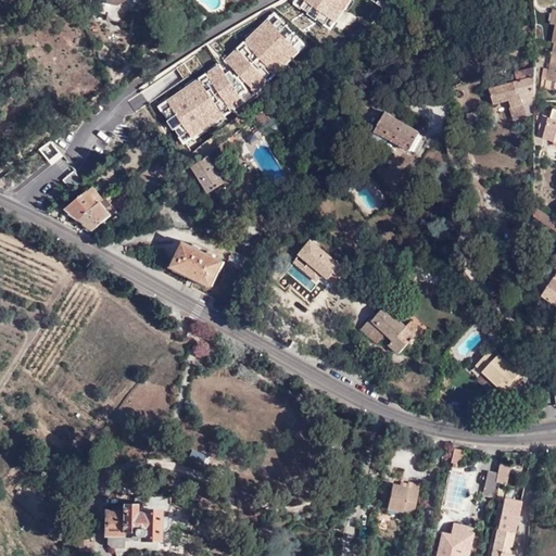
[(99,0),(98,12),(106,13),(105,20),(123,22),(124,16),(129,13),(126,8),(137,0),(99,0)]
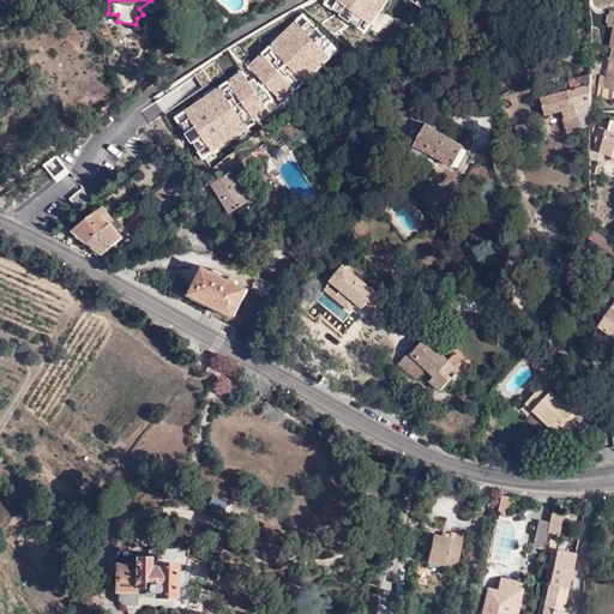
[(335,0),(329,0),(326,5),(333,10),(339,2),(335,0)]
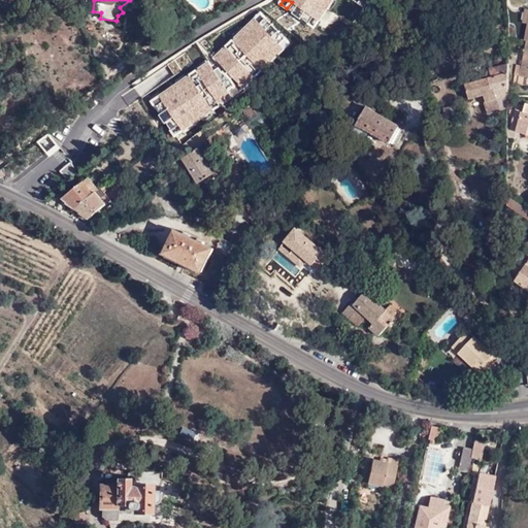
[(310,25),(315,19),(320,22),(330,7),(328,6),(332,0),(288,0),(292,2),(287,8),(310,25)]
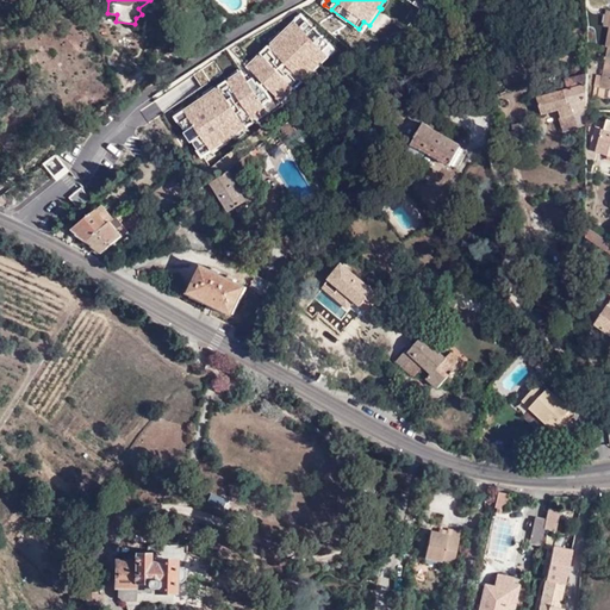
[(381,8),(386,11),(392,1),(390,0),(384,0),(379,7),(381,8)]
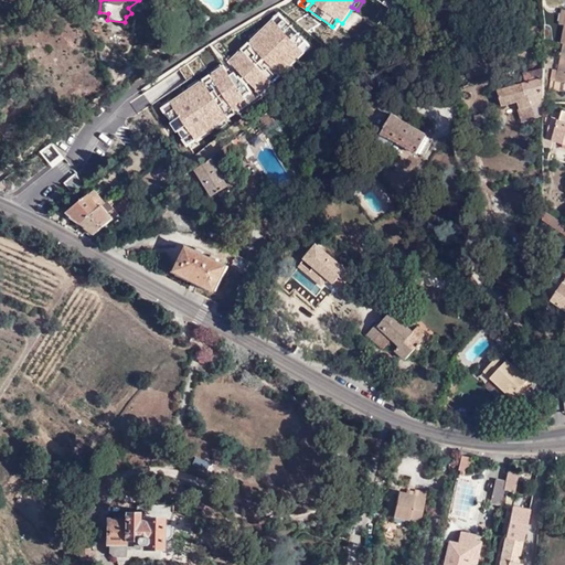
[(279,25),(286,19),(279,12),(273,18),(275,20),(279,25)]
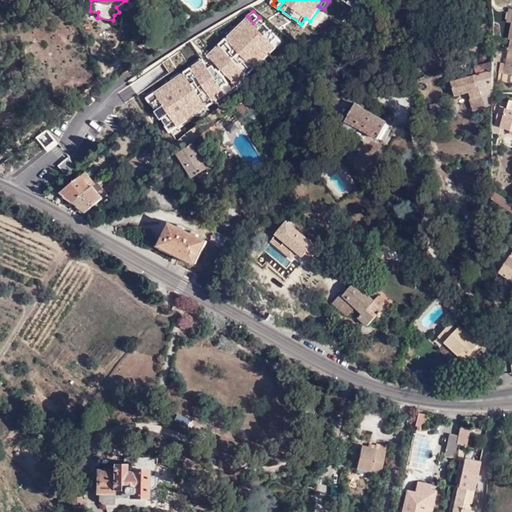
[(227,75),(234,83),(242,76),(243,78),(258,64),(256,63),(263,56),(265,58),(276,47),(272,43),(278,38),(259,17),(253,23),(249,18),(238,28),(240,30),(232,37),(231,35),(223,42),(216,48),(218,50),(210,57),(220,68),(227,75)]
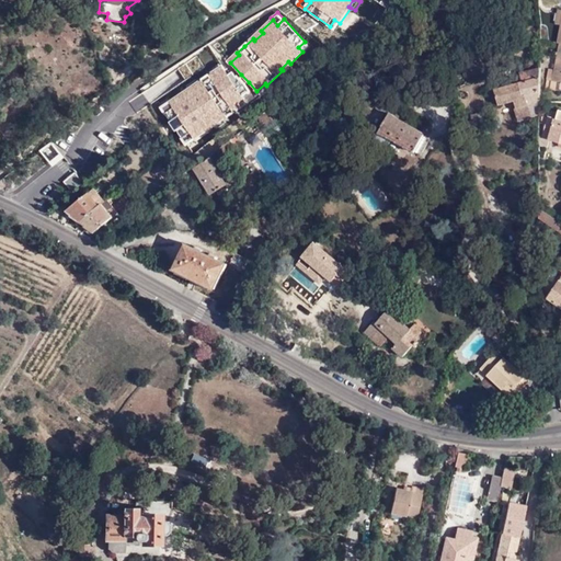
[(334,20),(330,26),(336,31),(341,24),(340,23),(334,20)]
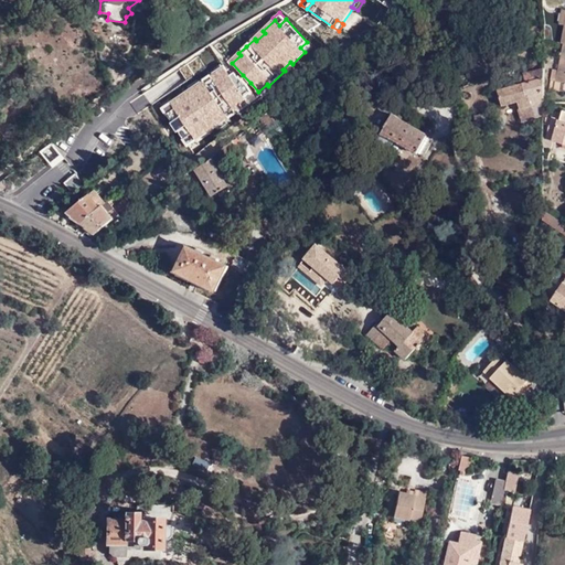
[(263,31),(259,28),(252,35),(255,39),(256,41),(265,33),(263,31)]
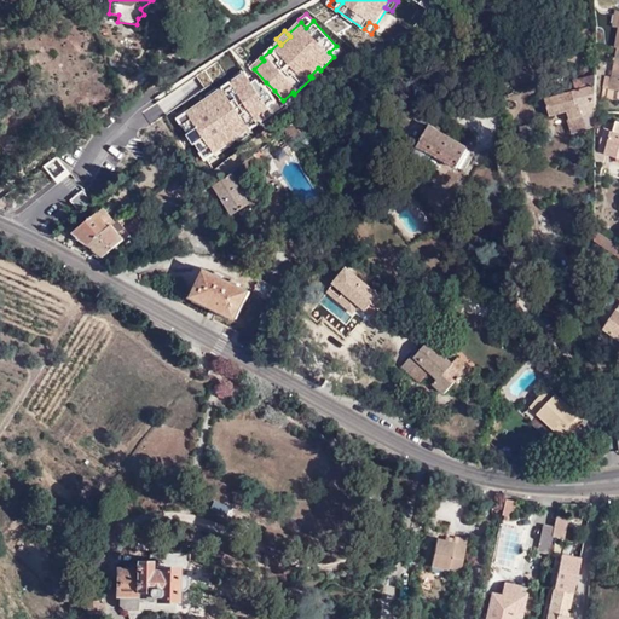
[(334,57),(336,59),(342,53),(336,46),(329,52),(334,57)]
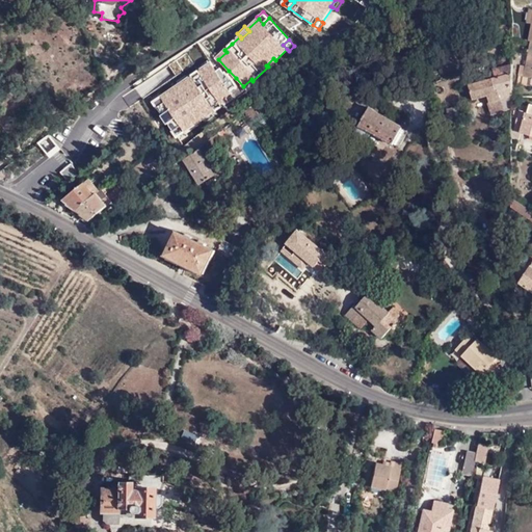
[(214,54),(218,59),(227,52),(224,50),(222,48),(214,54)]
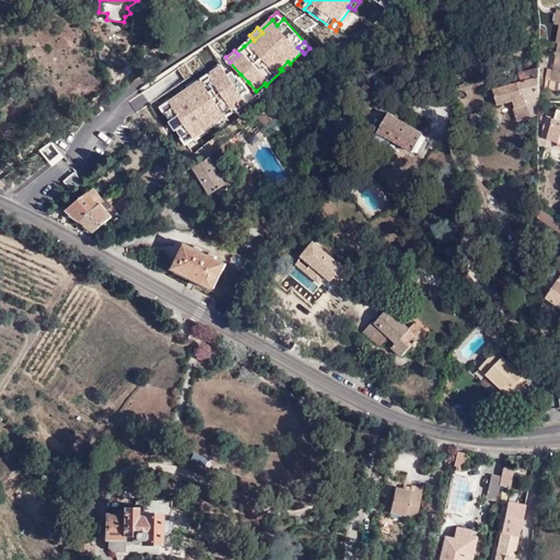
[(282,70),(284,73),(293,66),(290,63),(288,61),(280,69),(282,70)]
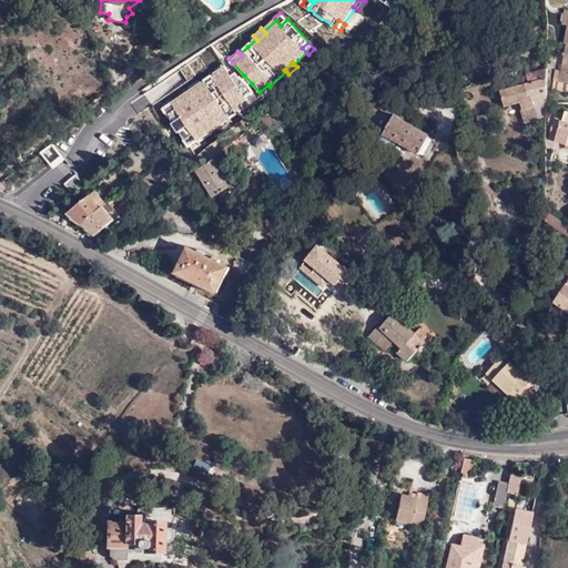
[(215,70),(217,73),(219,75),(229,69),(224,63),(215,70)]
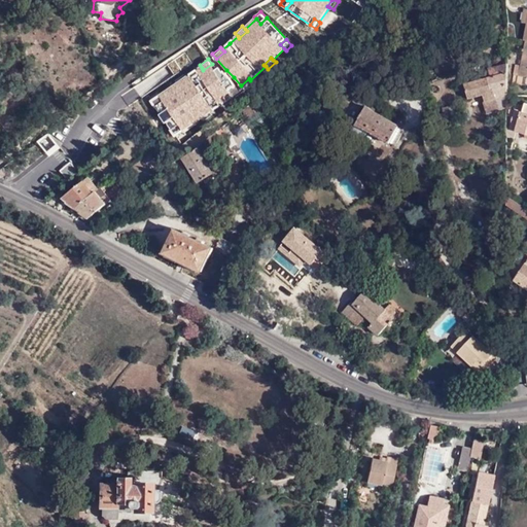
[(420,69),(419,62),(409,64),(410,70),(420,69)]
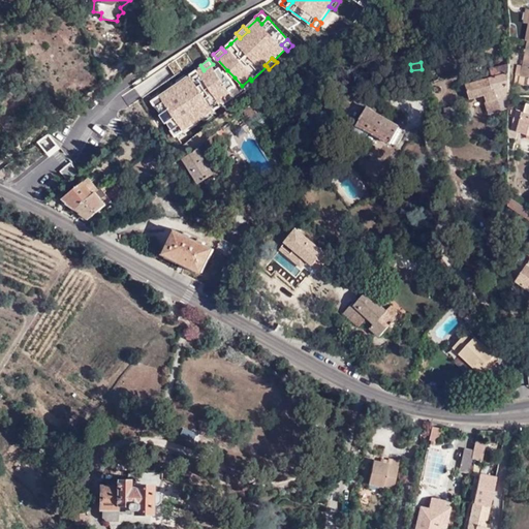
[(508,107),(508,63),(488,69),(491,78),(464,85),(468,100),(481,96),(488,116),(501,112),(500,110),(508,107)]
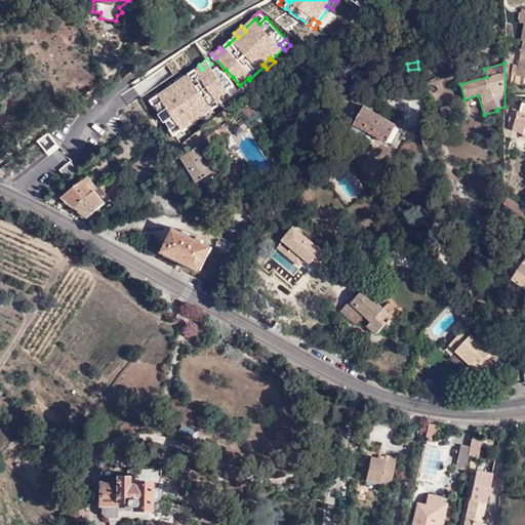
[(170,129),(177,125),(182,130),(199,118),(198,116),(206,110),(208,112),(224,102),(223,99),(231,94),(229,90),(215,71),(211,64),(202,70),(201,68),(192,74),(186,78),(187,80),(178,86),(176,84),(158,96),(162,102),(155,107),(170,129)]
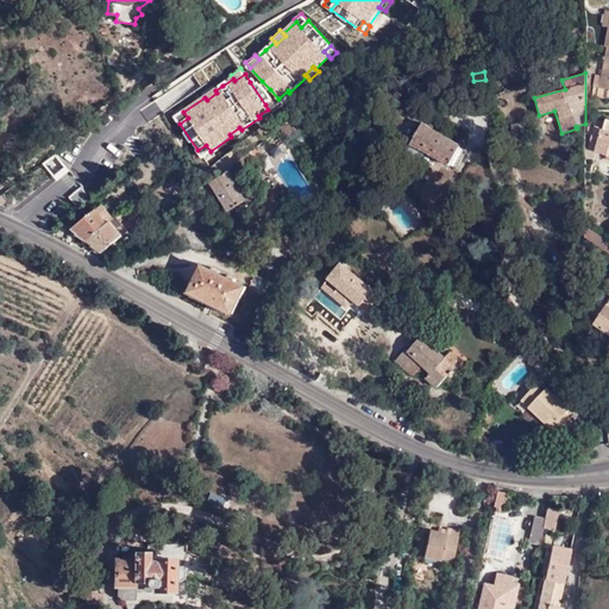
[(250,82),(265,105),(272,100),(267,93),(270,89),(262,81),(258,83),(255,79),(250,82)]
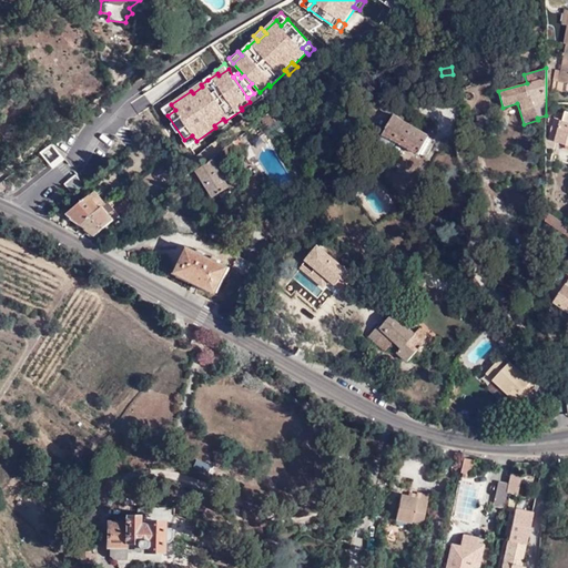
[(193,93),(202,87),(201,84),(198,81),(189,88),(191,91),(193,93)]
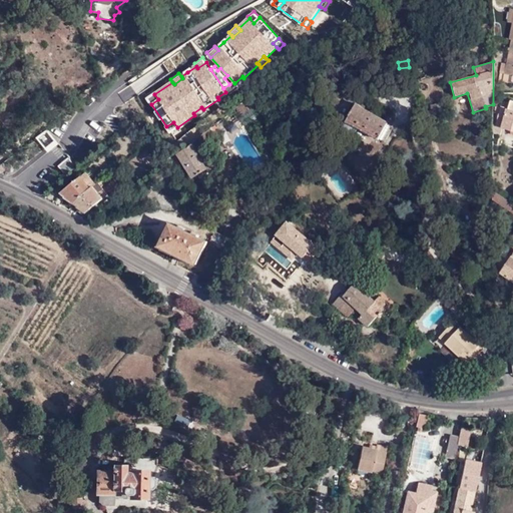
[(234,83),(238,87),(246,80),(243,78),(242,76),(234,83)]
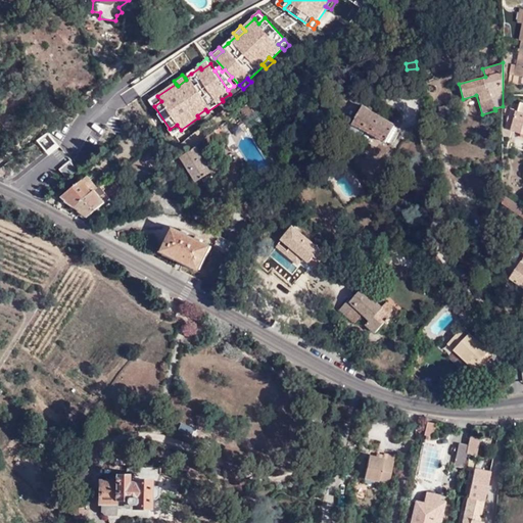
[(223,101),(225,104),(233,99),(230,94),(222,99),(223,101)]
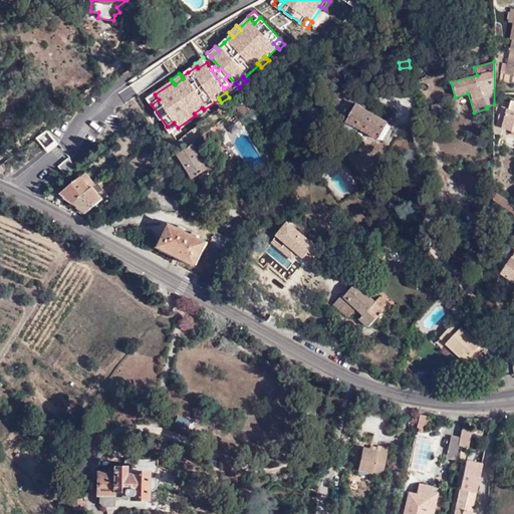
[(155,94),(155,93),(146,98),(151,104),(152,104),(159,99),(155,94)]
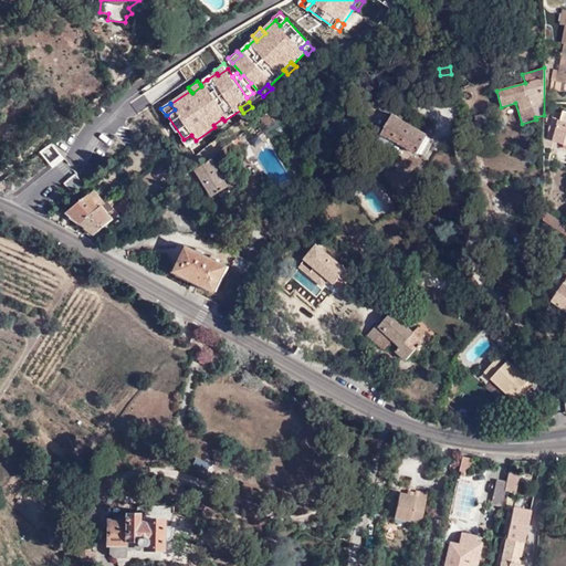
[(565,106),(565,107),(562,117),(549,114),(547,122),(551,122),(549,138),(565,143),(565,106)]
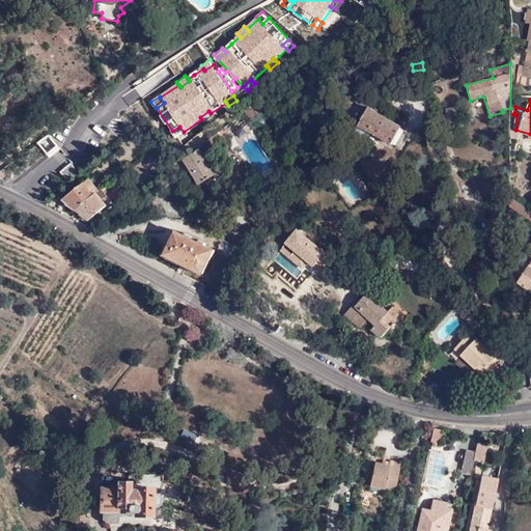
[(463,120),(459,106),(446,109),(449,122),(463,120)]
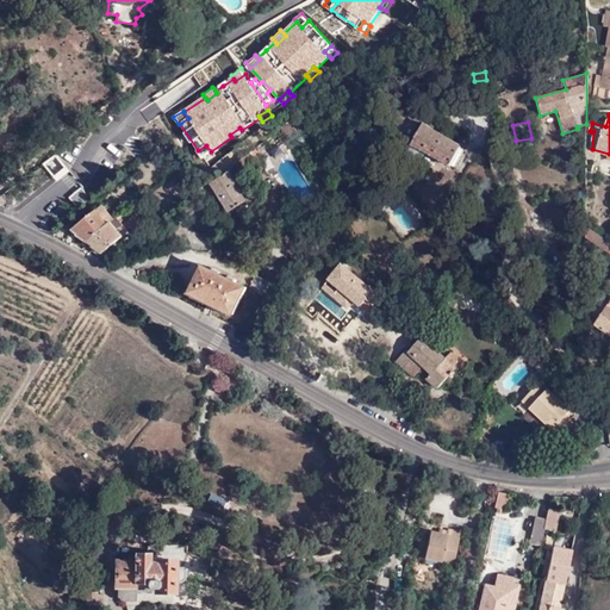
[(450,167),(452,165),(461,149),(462,147),(424,124),(412,143),(414,144),(409,151),(411,154),(411,155),(417,160),(418,157),(421,159),(425,151),(450,167)]
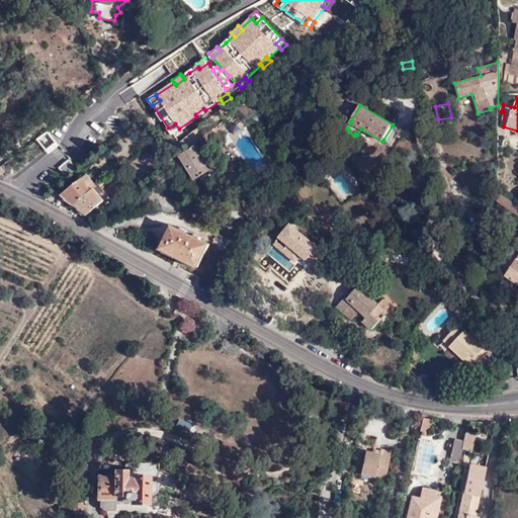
[(196,116),(199,119),(207,113),(205,110),(203,108),(195,114),(196,116)]
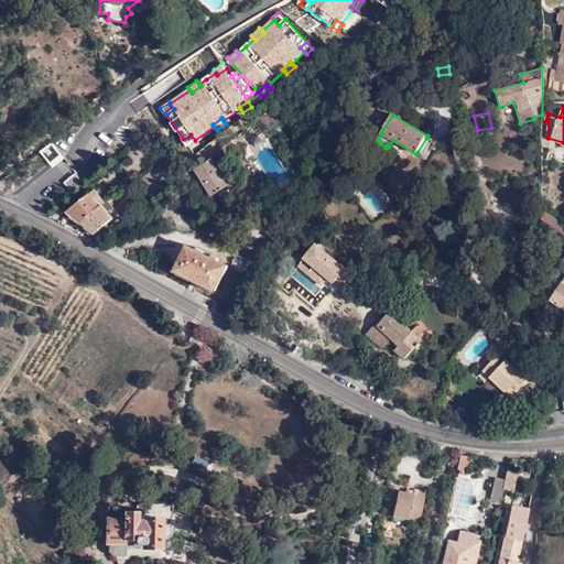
[(165,143),(160,134),(155,138),(162,147),(165,143)]
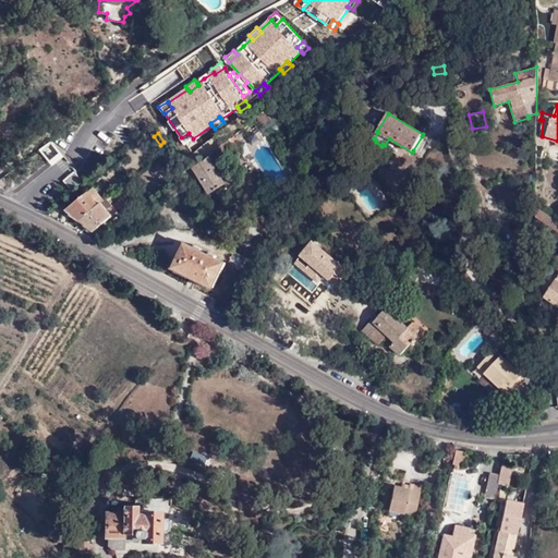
[(181,137),(180,138),(184,145),(193,140),(193,138),(189,133),(181,137)]
